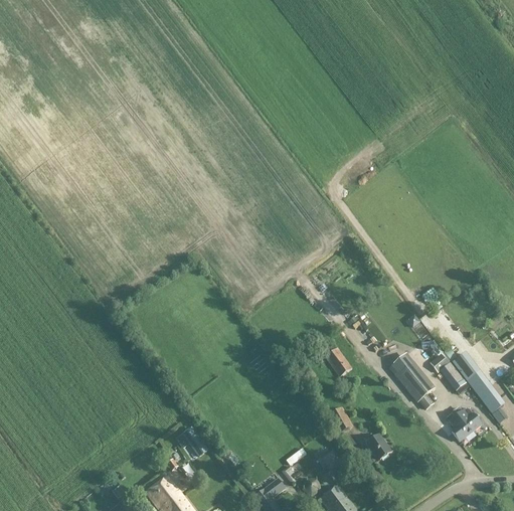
[(421,340),(421,348),(431,349),(431,340),(421,340)]
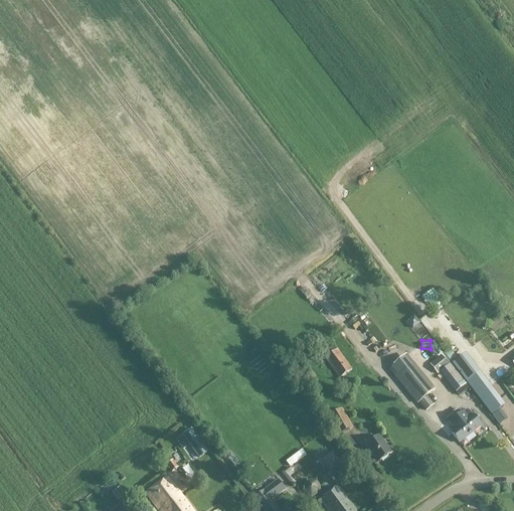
[(351,366),(337,346),(324,355),(339,375),(351,366)]
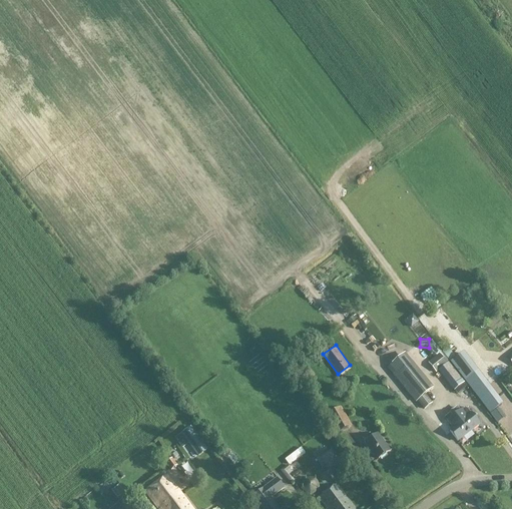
[(450,359),(464,378),(477,368),(463,349),(450,359)]
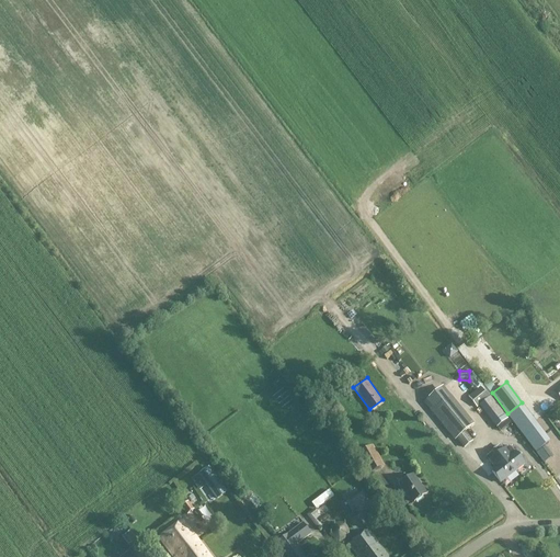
[(496,424),(506,416),(490,393),(489,394),(480,383),(467,393),(476,405),(479,402),(496,424)]
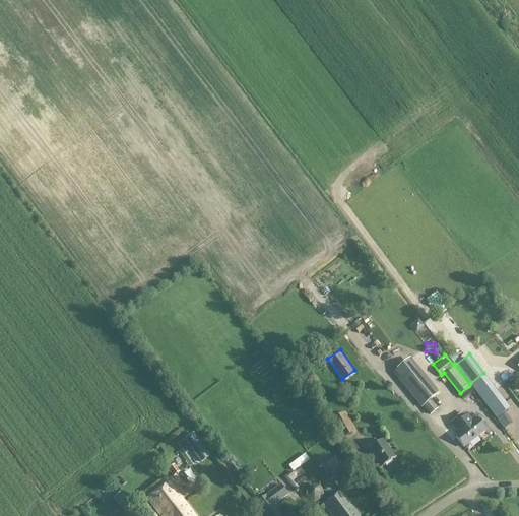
[(422,404),(437,391),(422,373),(428,368),(419,359),(411,365),(412,366),(400,376),(406,384),(404,385),(422,404)]
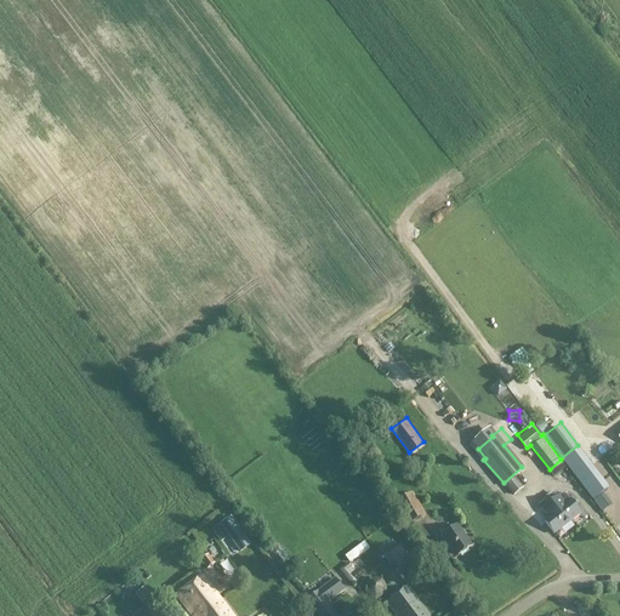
[(608,484),(603,477),(586,490),(592,496),(608,484)]
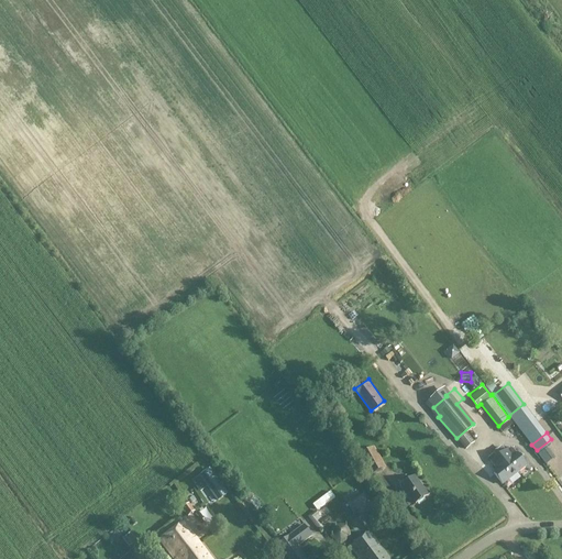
[(385,463),(373,444),(357,452),(370,472),(385,463)]
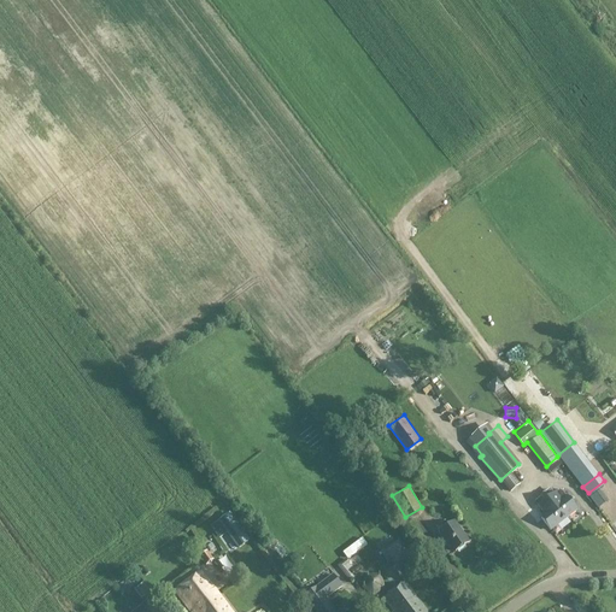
[(559,504),(567,513),(576,506),(567,493),(565,494),(559,486),(553,490),(551,492),(547,486),(540,492),(544,498),(541,499),(545,504),(547,501),(553,508),(559,504)]
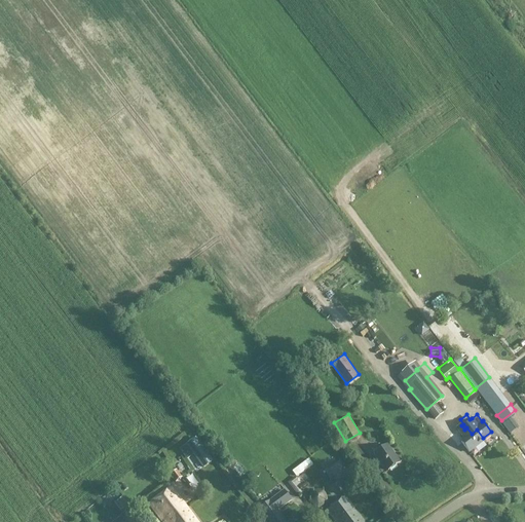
[(464,430),(461,425),(458,429),(464,436),(460,439),(469,449),(483,438),(477,430),(472,434),(466,427),(464,430)]
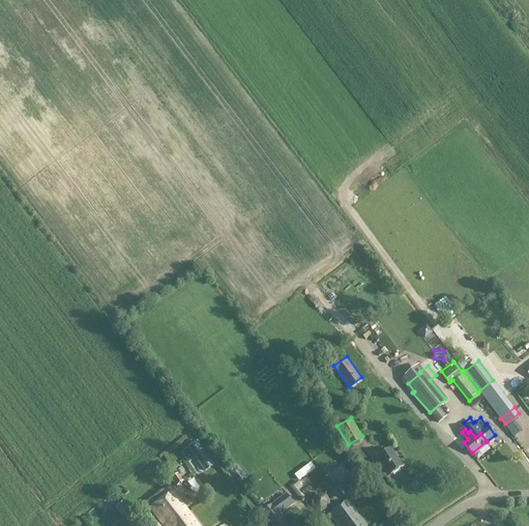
[(197,439),(181,449),(187,459),(195,454),(205,468),(213,462),(197,439)]
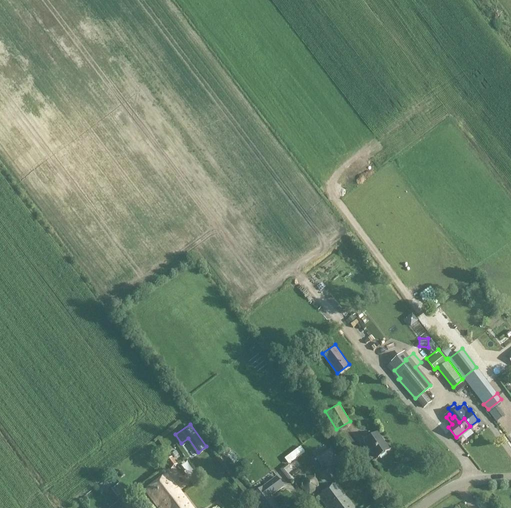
[(360,435),(363,439),(375,456),(388,447),(376,430),(371,434),(368,430),(360,435)]
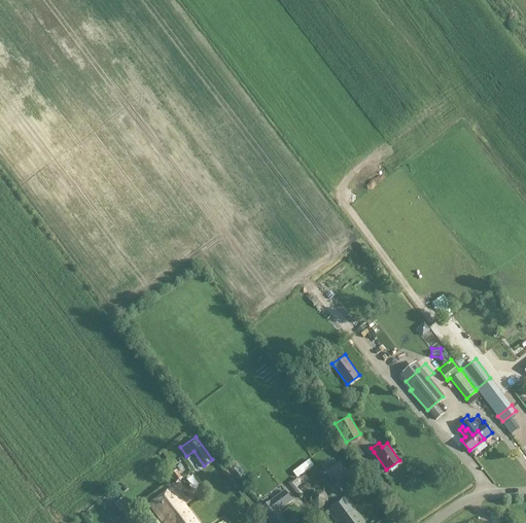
[(325,472),(337,486),(354,472),(340,456),(322,471),(324,473),(325,472)]
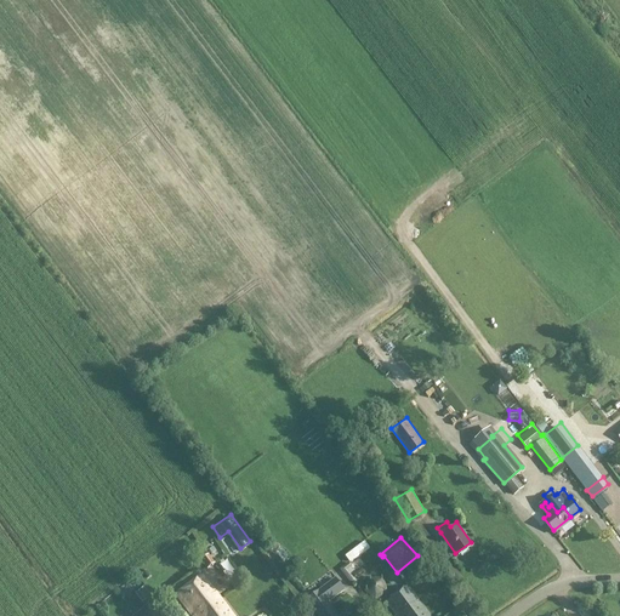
[(214,559),(208,551),(199,557),(206,565),(214,559)]
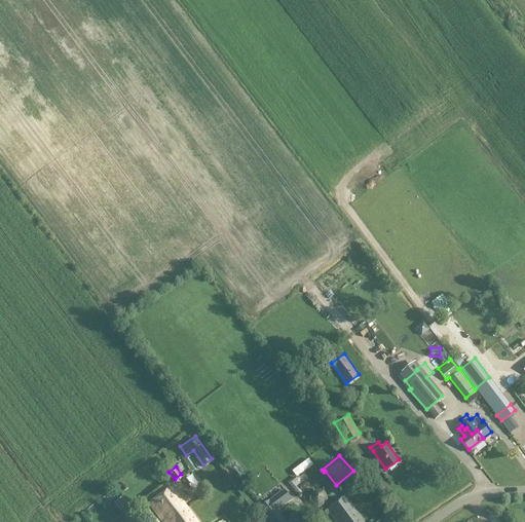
[(164,521),(199,521),(171,484),(148,500),(164,521)]
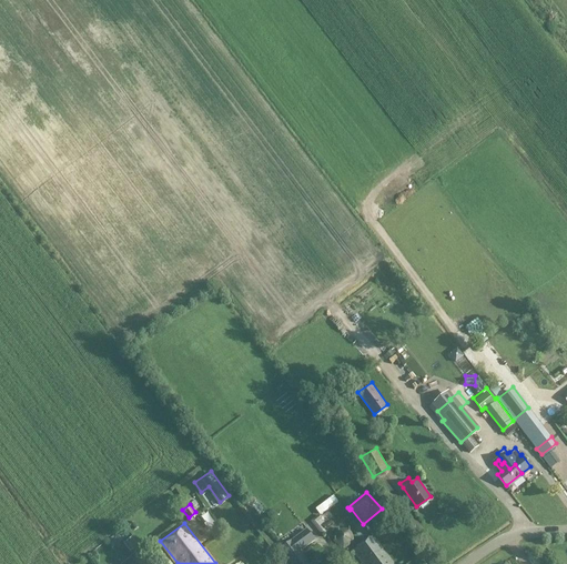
[(280,545),(292,563),(311,563),(300,549),(314,537),(306,526),(280,545)]
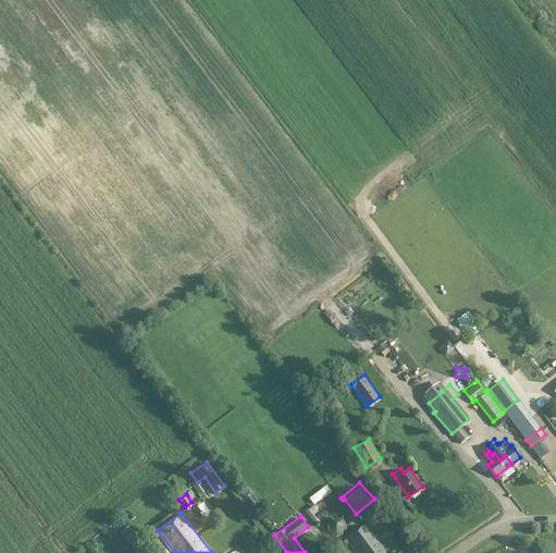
[(357,552),(386,552),(387,552),(365,523),(346,537),(357,552)]
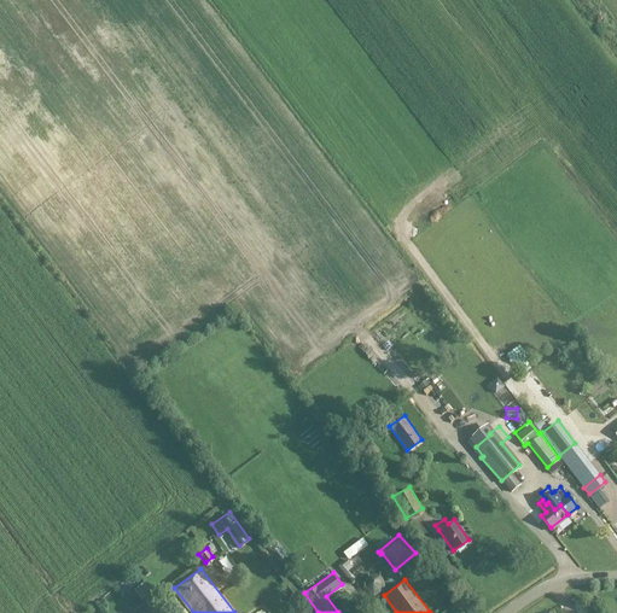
[(151,612),(149,609),(152,607),(146,599),(131,612),(151,612)]
